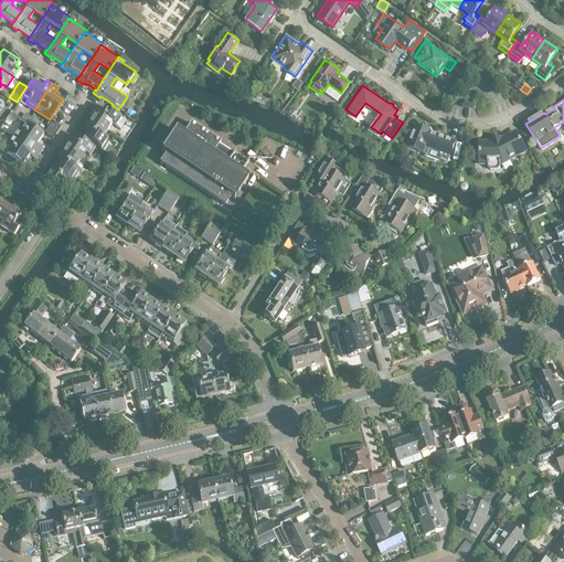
[(96,108),(92,115),(89,118),(106,129),(110,123),(119,128),(125,119),(104,106),(100,112),(96,108)]
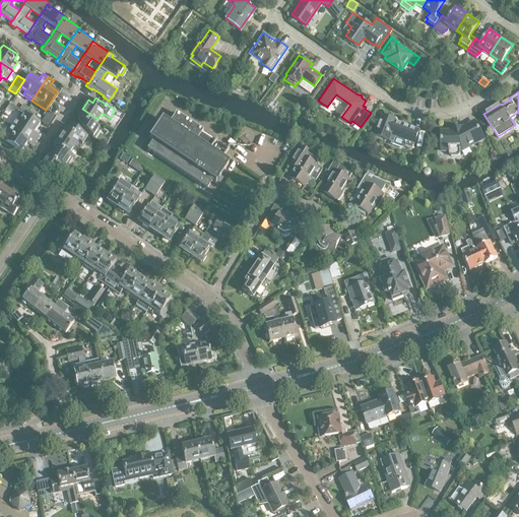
[(119,109),(124,102),(118,98),(113,105),(119,109)]
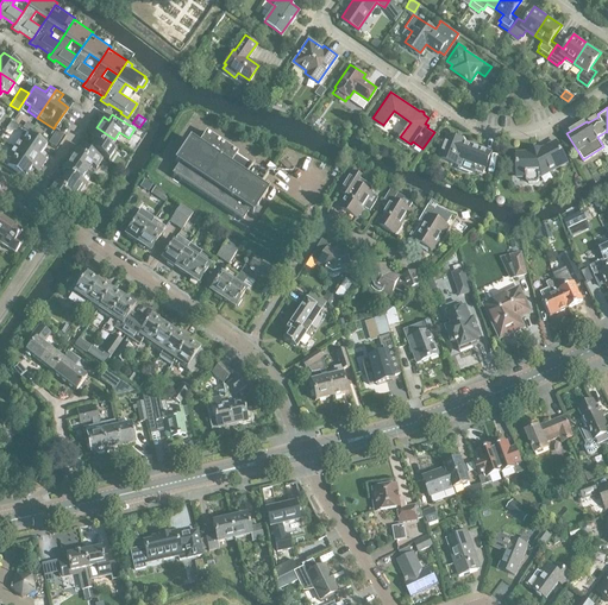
[(22,125),(29,130),(32,124),(26,119),(22,125)]
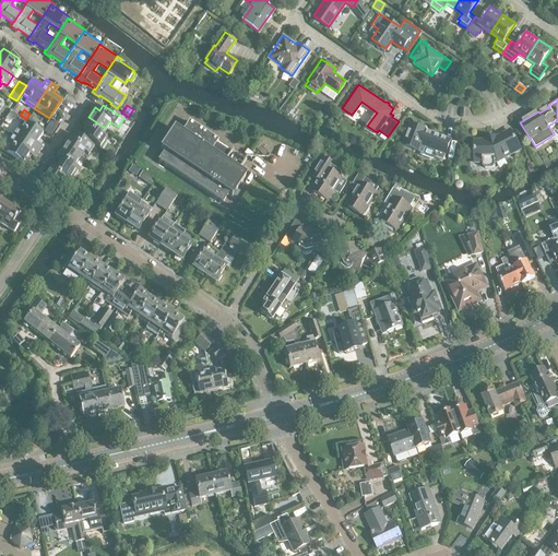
[(44,129),(50,133),(58,121),(50,117),(44,129)]
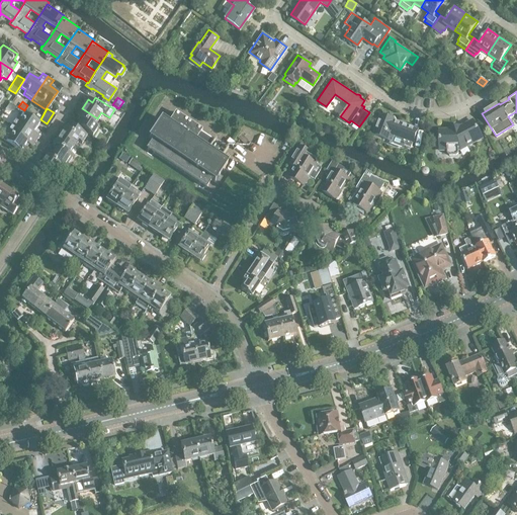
[(82,108),(76,116),(81,119),(77,124),(92,135),(97,126),(93,124),(97,118),(82,108)]
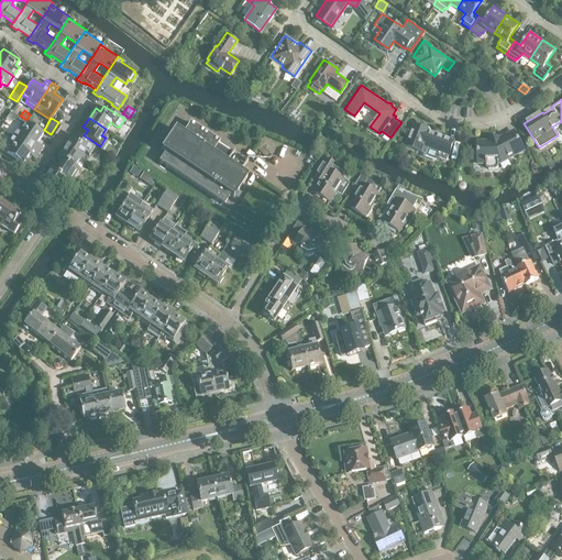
[(43,132),(26,121),(22,119),(18,124),(19,124),(12,134),(39,152),(42,146),(36,142),(43,132)]
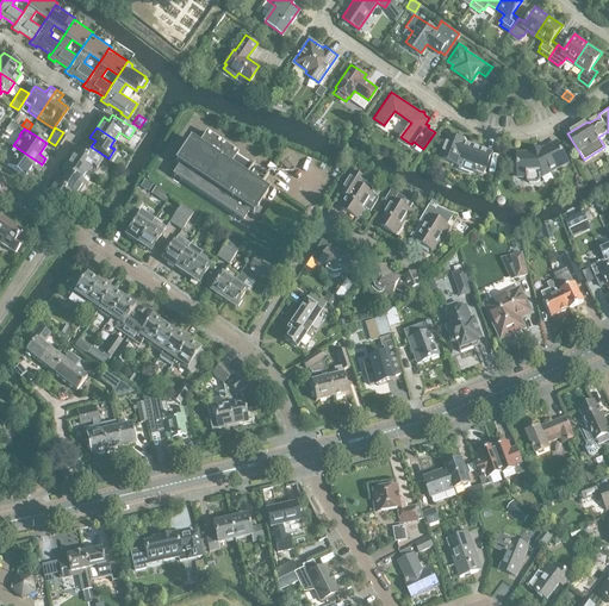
[(236,151),(237,151),(205,130),(197,143),(190,137),(175,158),(180,162),(173,173),(242,218),(248,207),(253,211),(267,188),(260,183),(267,172),(253,161),(252,162),(236,151)]
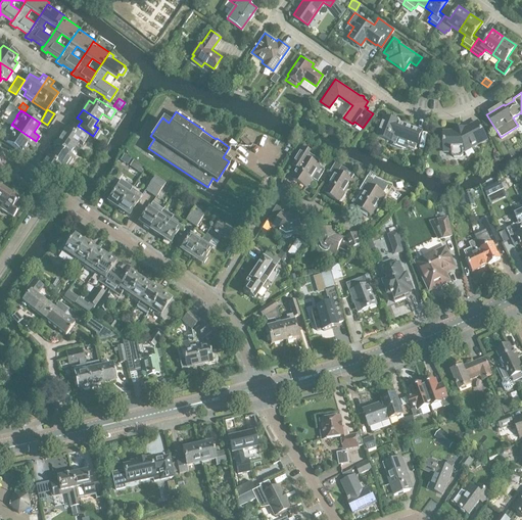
[(414,148),(421,129),(383,114),(376,133),(391,139),(393,134),(408,139),(406,145),(414,148)]
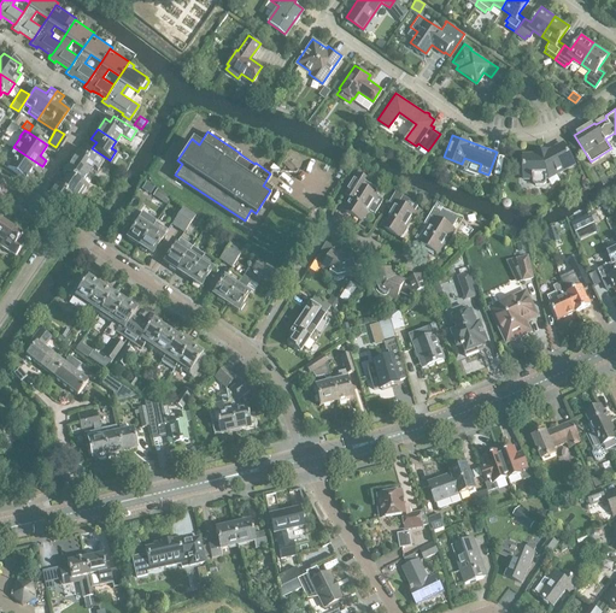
[(555,172),(573,163),(562,142),(550,148),(551,149),(547,151),(546,149),(535,153),(535,155),(532,155),(532,154),(523,154),(523,176),(532,176),(532,181),(534,183),(543,183),(545,180),(545,175),(547,175),(553,171),(555,172)]
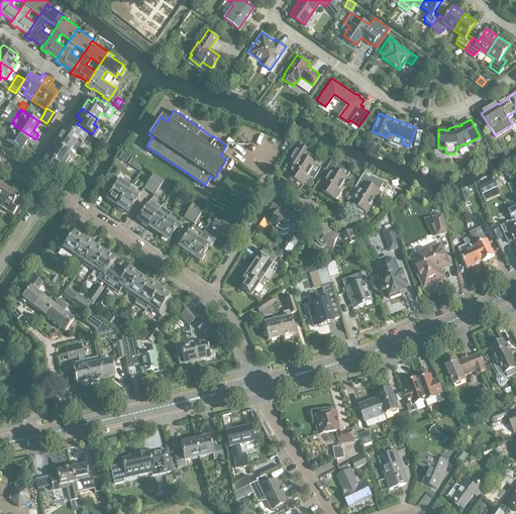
[(35,139),(11,123),(5,132),(9,134),(6,139),(20,149),(26,140),(31,144),(35,139)]
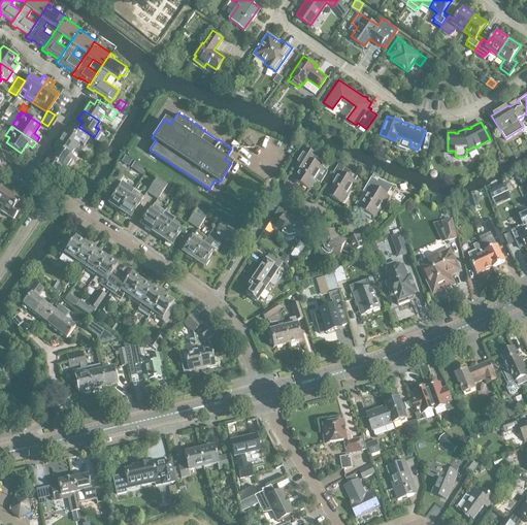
[(65,129),(61,135),(59,138),(75,149),(79,142),(83,144),(88,137),(72,127),(69,132),(65,129)]
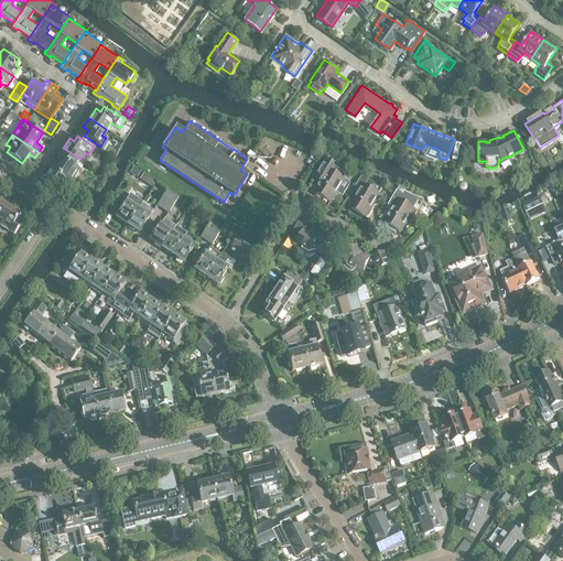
[(63,148),(57,157),(62,160),(57,164),(74,175),(79,168),(76,165),(80,159),(63,148)]
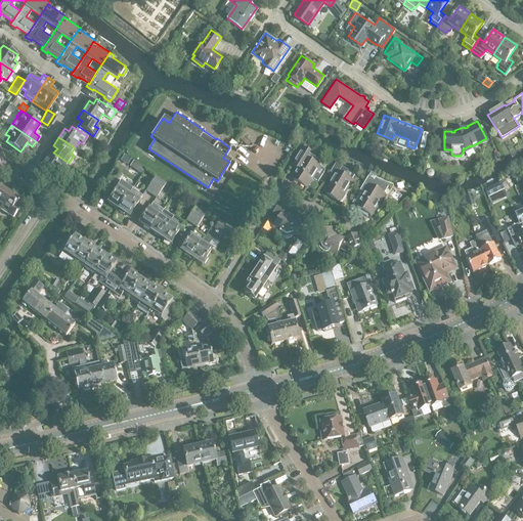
[(317,179),(324,167),(319,164),(321,160),(309,152),(309,150),(303,146),(295,160),(301,164),(292,178),(305,186),(306,185),(309,185),(312,179),(312,176),(311,176),(312,175),(317,179)]
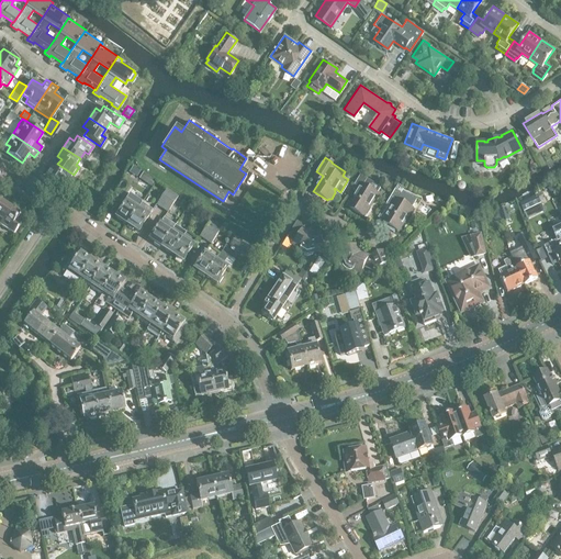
[(132,163),(130,168),(137,171),(139,166),(132,163)]
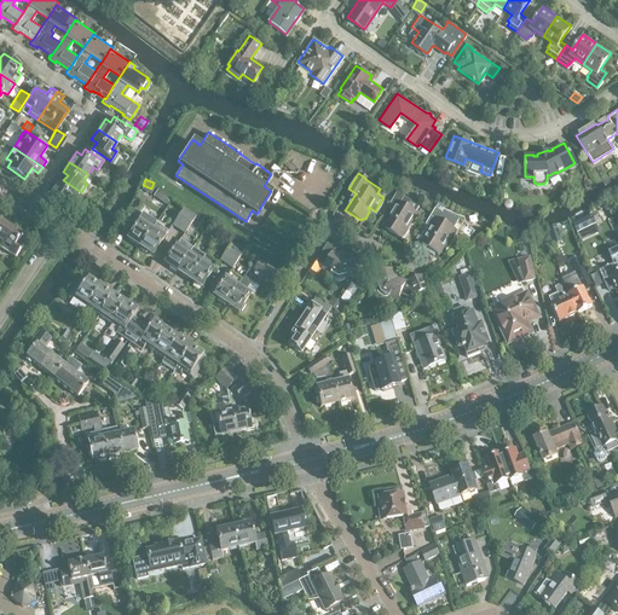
[(55,184),(50,191),(47,193),(65,207),(71,198),(75,202),(81,192),(63,180),(59,186),(55,184)]
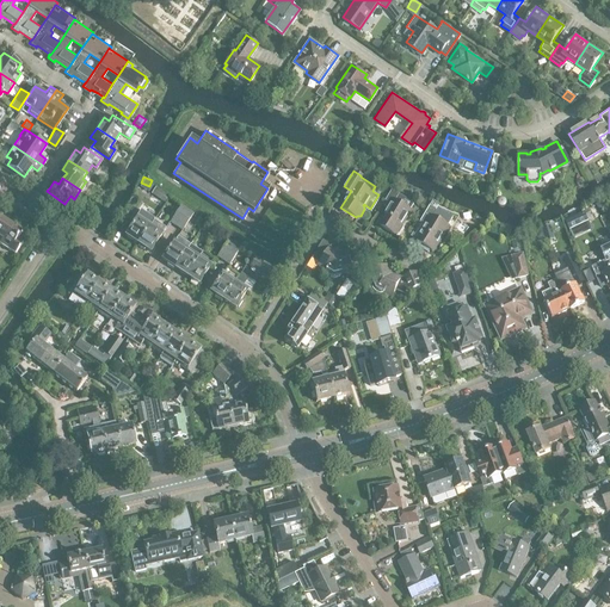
[(164,191),(154,184),(151,191),(164,200),(168,193),(164,191)]
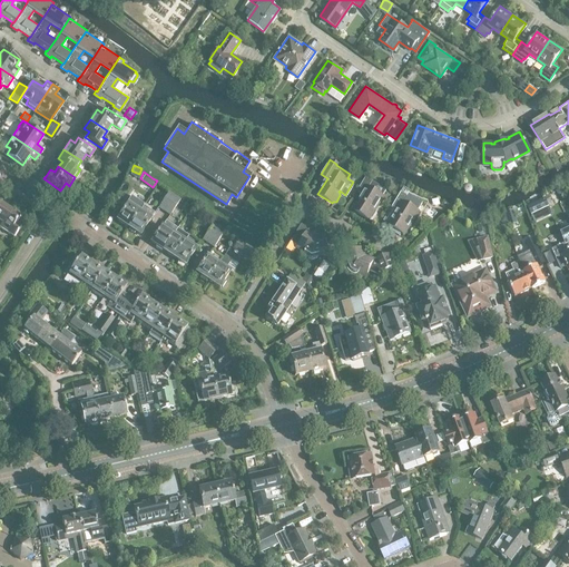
[(374,207),(385,188),(365,175),(356,189),(362,194),(353,208),(368,217),(369,217),(372,216),(375,211),(374,207)]
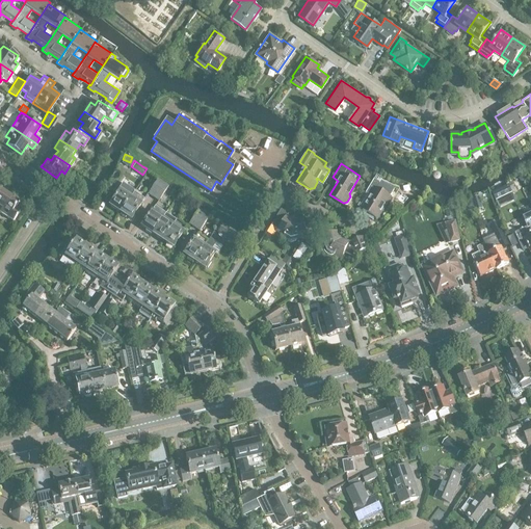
[(147,191),(152,195),(163,179),(157,176),(147,191)]
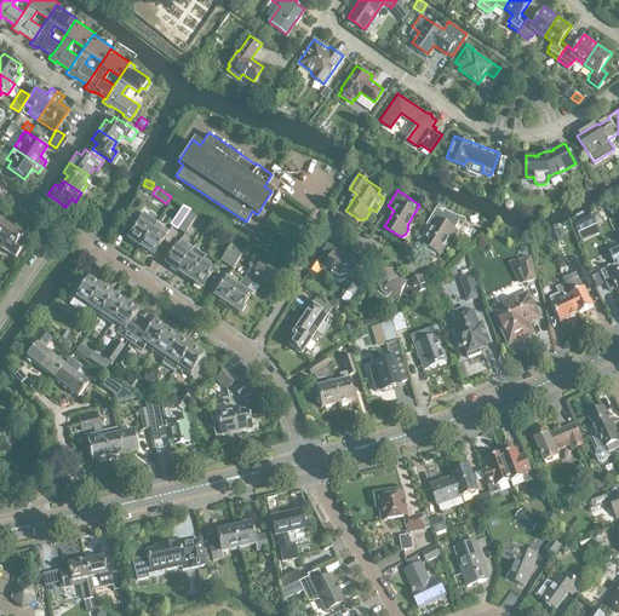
[(443,208),(442,211),(435,207),(417,237),(423,241),(422,243),(424,245),(423,247),(434,254),(435,251),(439,253),(454,226),(453,226),(459,218),(443,208)]
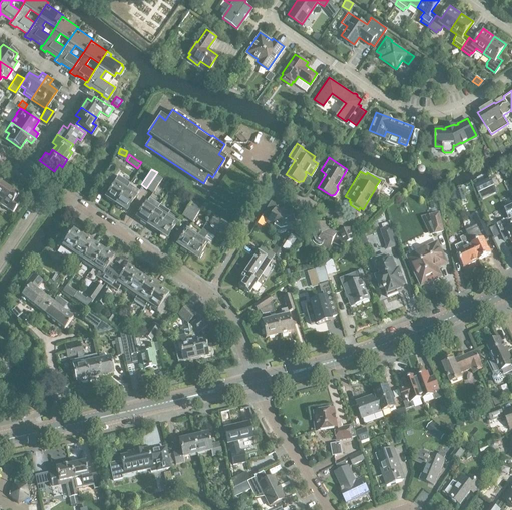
[(162,176),(157,172),(146,188),(151,191),(162,176)]
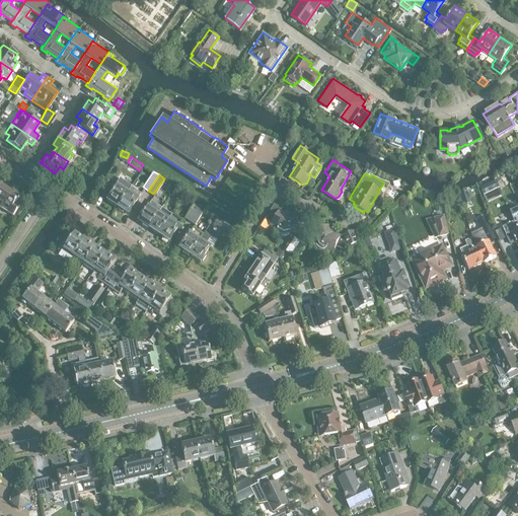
[(479,186),(485,197),(493,193),(491,190),(499,186),(495,178),(479,186)]
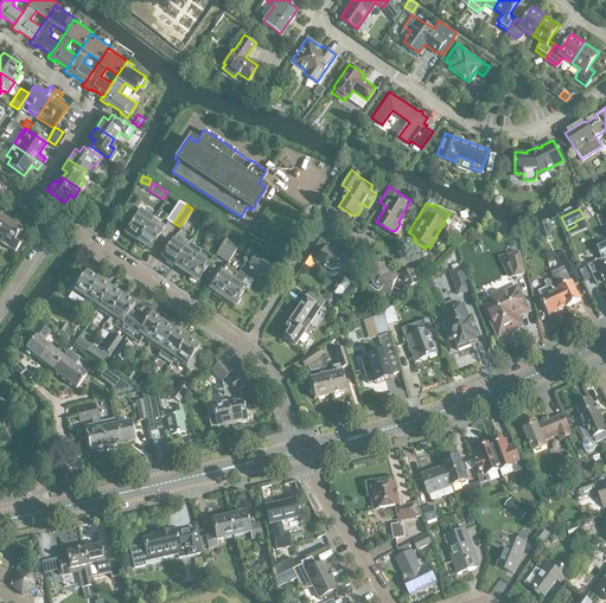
[(23,238),(16,233),(20,228),(0,213),(0,232),(2,235),(0,237),(0,241),(14,250),(23,238)]
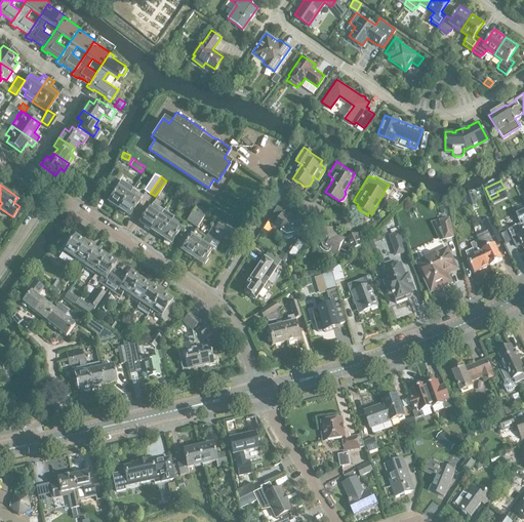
[(108,200),(118,207),(128,193),(127,192),(117,186),(108,200)]
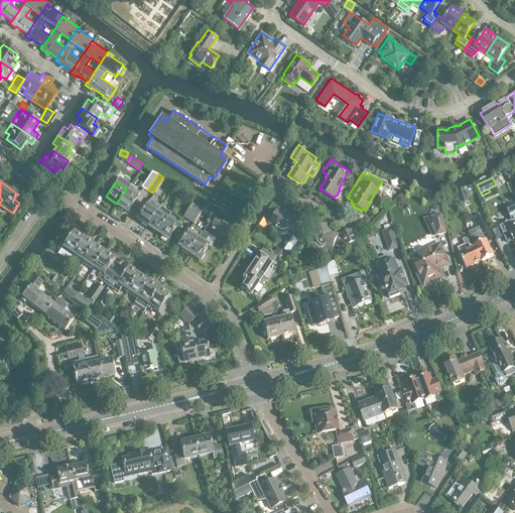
[(139,190),(135,187),(129,183),(125,188),(126,189),(116,204),(126,210),(139,190)]
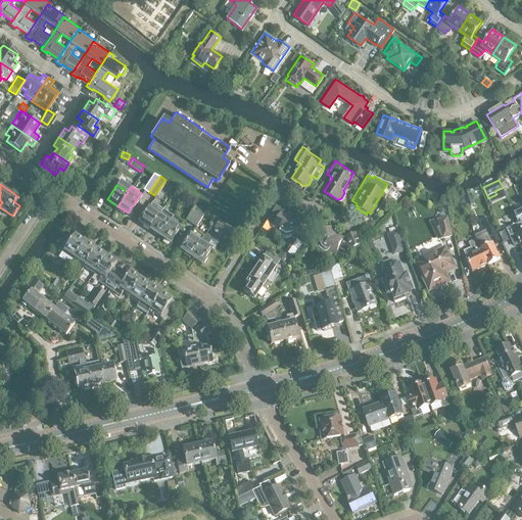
[(175,187),(171,194),(175,197),(180,190),(175,187)]
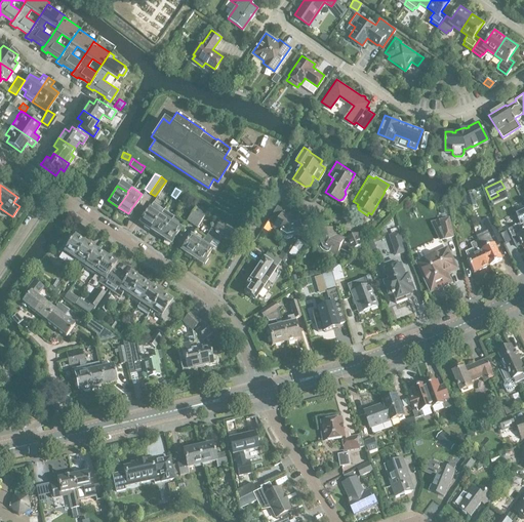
[(473,191),(465,191),(466,203),(475,202),(473,191)]
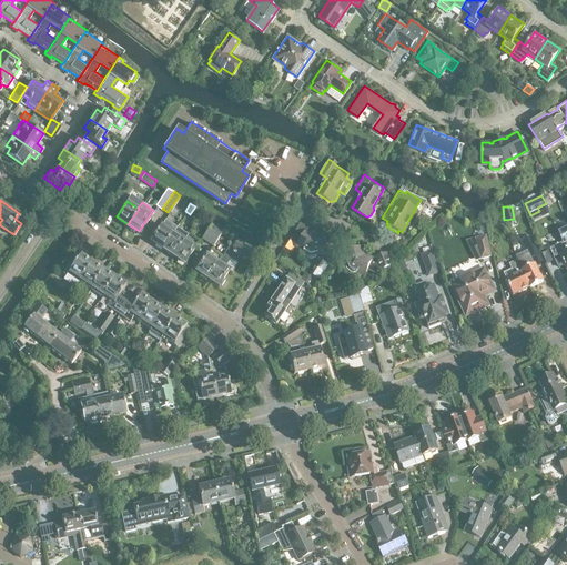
[(162,246),(176,224),(164,218),(150,239),(162,246)]
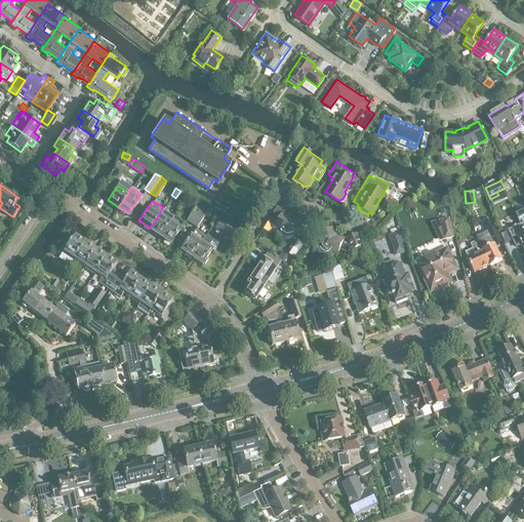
[(191,222),(201,206),(195,202),(185,217),(191,222)]
